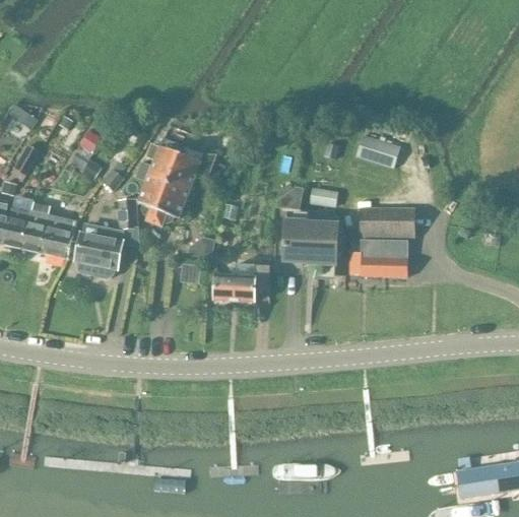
[(37,120),(17,106),(14,104),(7,114),(30,129),(37,120)]
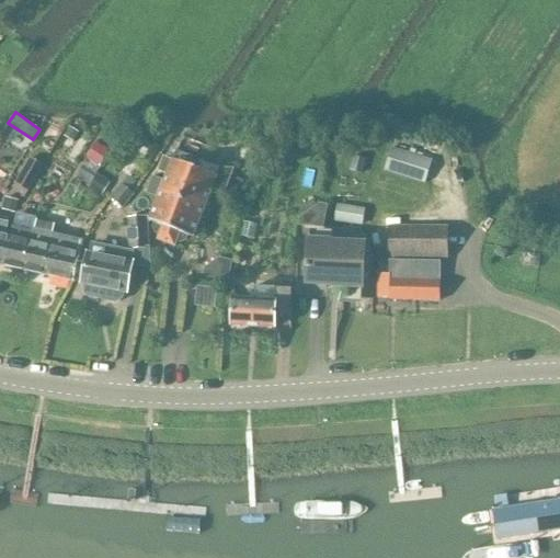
[(70,124),(52,152),(60,158),(78,128),(70,124)]
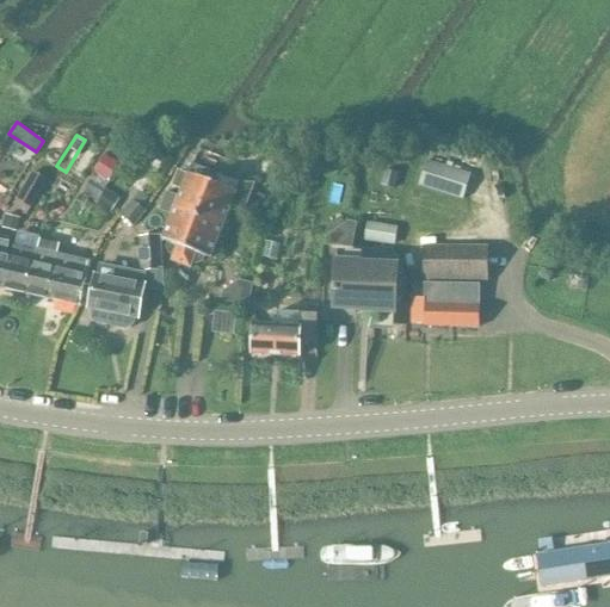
[(461,196),(468,172),(425,159),(418,183),(461,196)]
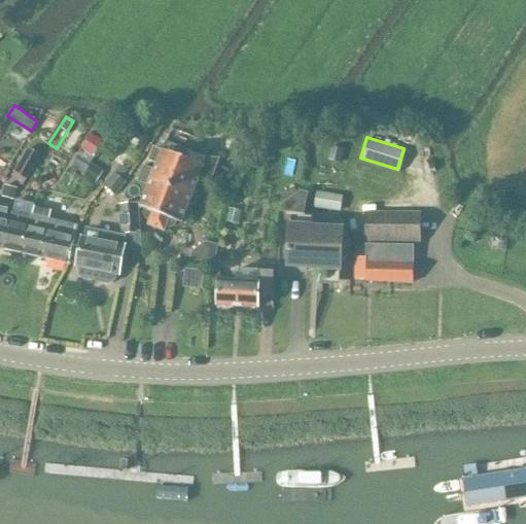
[(147,222),(155,225),(184,148),(164,140),(162,148),(161,148),(160,149),(161,150),(156,160),(155,160),(155,161),(155,162),(151,174),(150,174),(149,176),(150,176),(145,188),(144,190),(145,190),(140,204),(139,204),(139,205),(144,208),(143,211),(145,216),(149,217),(147,222)]
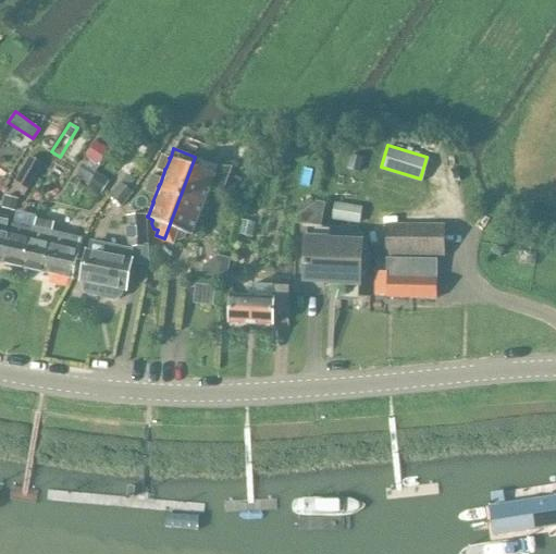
[(195,157),(164,238),(171,242),(173,236),(177,237),(183,235),(184,231),(190,234),(192,232),(190,232),(196,218),(197,218),(197,217),(197,216),(201,202),(202,202),(204,201),(202,200),(208,187),(209,186),(221,191),(231,165),(217,164),(195,157)]
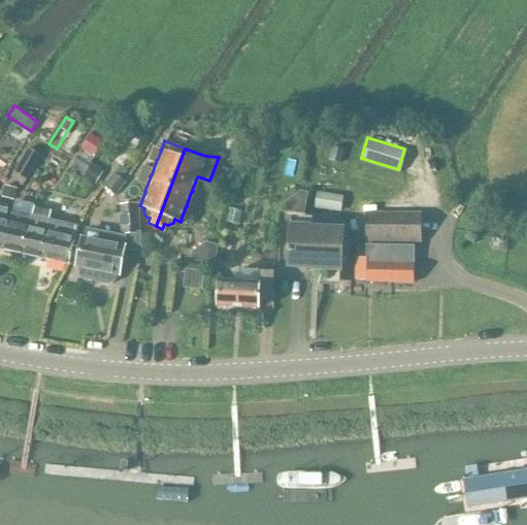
[(145,183),(152,166),(141,163),(135,178),(145,183)]
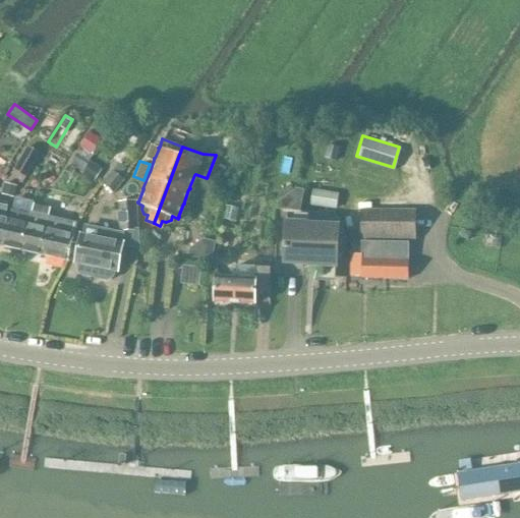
[(112,169),(103,182),(112,189),(122,176),(112,169)]
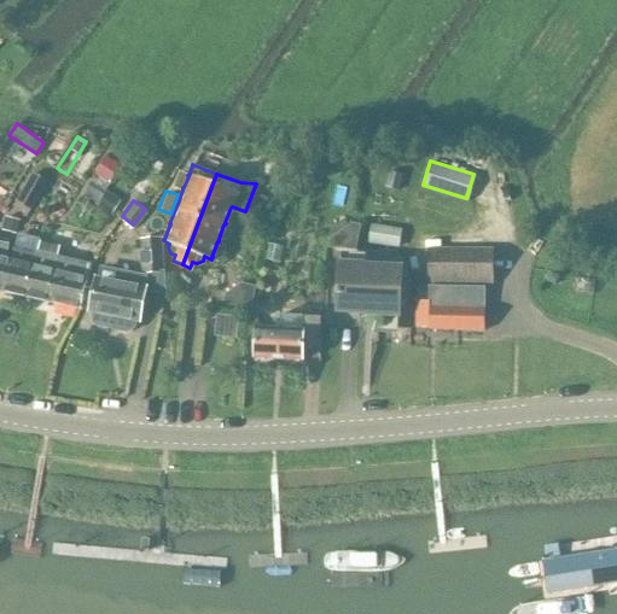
[(0,227),(16,232),(18,218),(4,215),(0,227)]
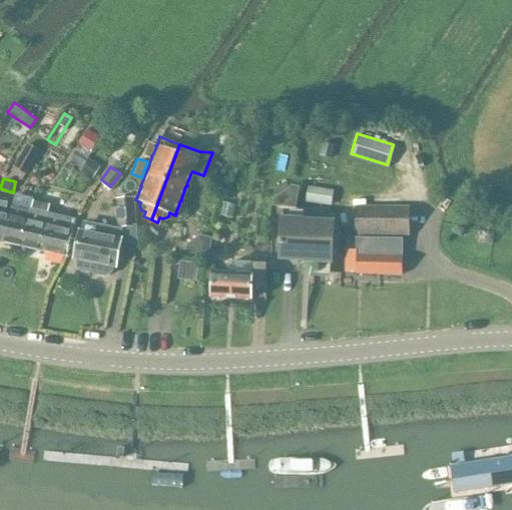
[(330,202),(332,189),(308,185),(306,198),(330,202)]
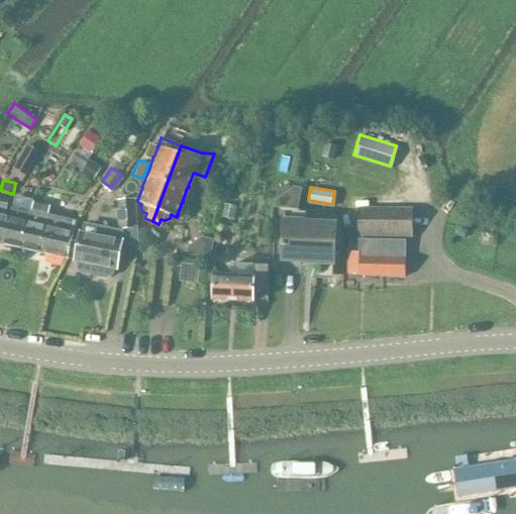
[(4,215),(1,228),(6,229),(2,242),(21,246),(31,203),(13,199),(10,209),(9,216),(4,215)]
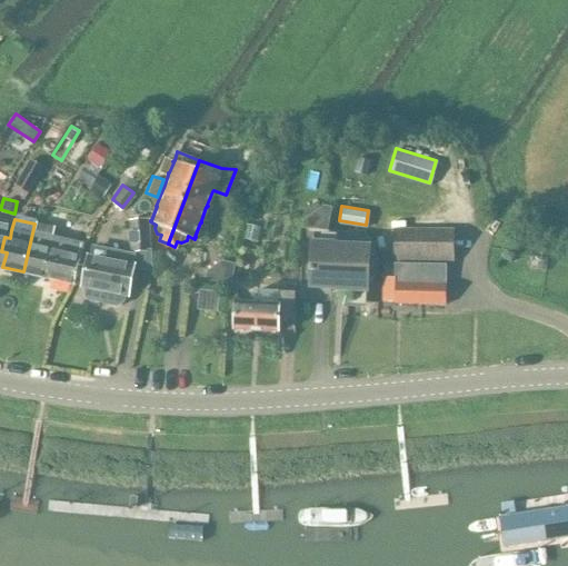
[(88,255),(82,286),(83,286),(82,290),(86,294),(92,299),(112,303),(119,300),(123,299),(125,294),(126,295),(131,266),(150,268),(147,219),(129,220),(130,252),(112,249),(110,259),(88,255)]
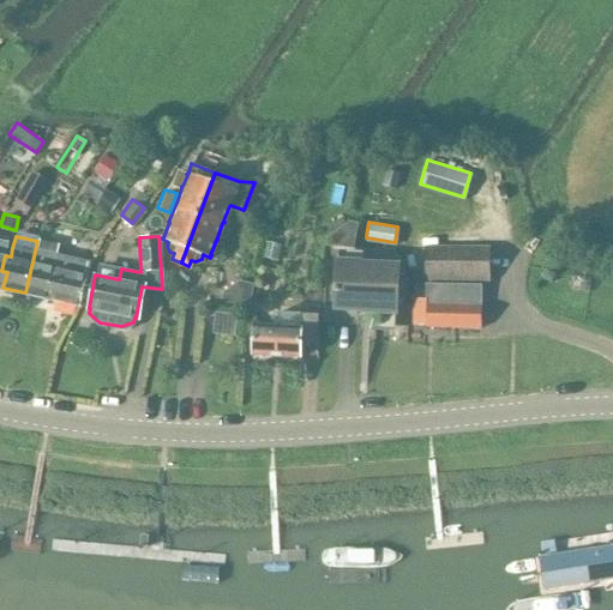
[(37,241),(25,293),(47,297),(58,253),(55,253),(58,242),(40,237),(38,242),(37,241)]
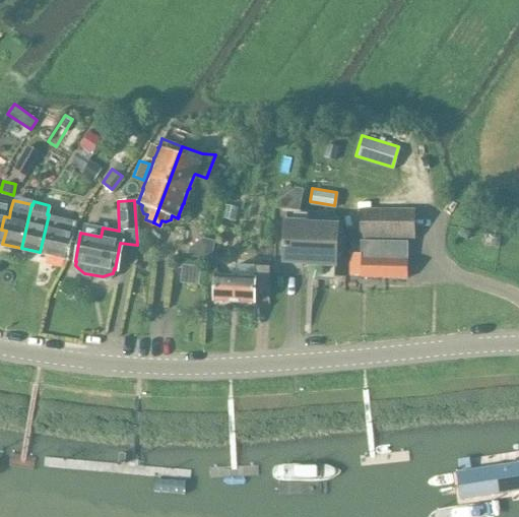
[(360,236),(378,237),(412,237),(412,208),(361,207),(360,236)]
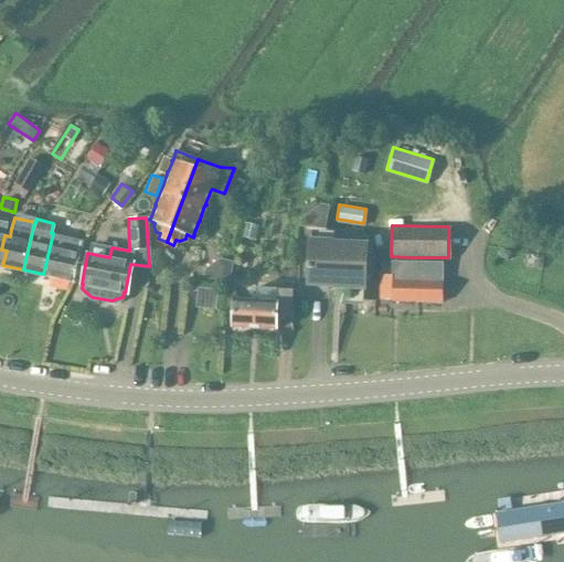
[(53,233),(43,274),(63,279),(70,281),(72,282),(78,253),(82,241),(53,233)]
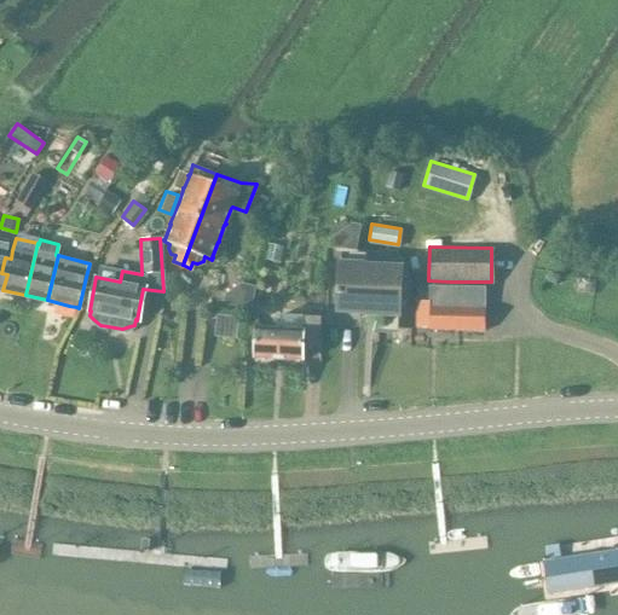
[(340,262),(338,309),(397,313),(399,266),(340,262)]
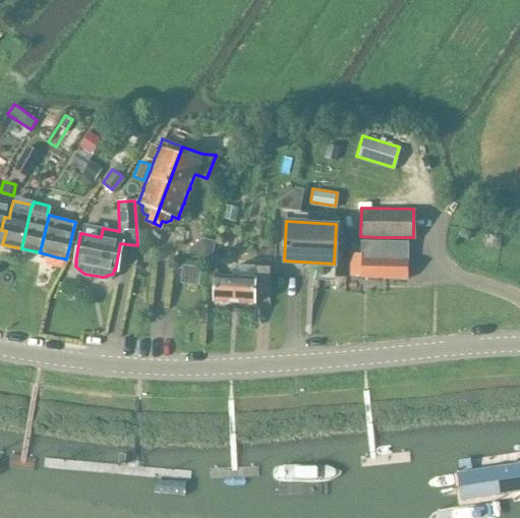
[(467,237),(469,230),(462,228),(460,235),(467,237)]
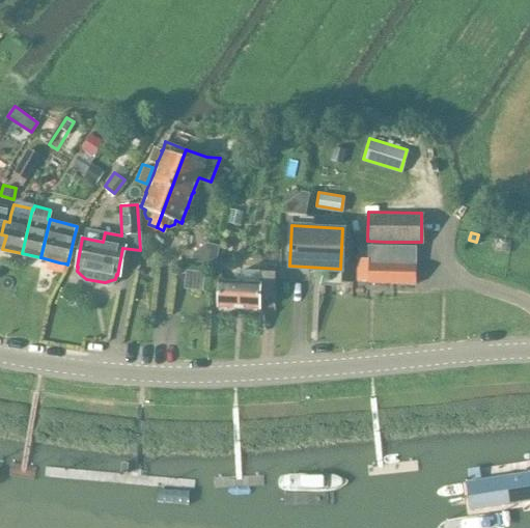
[(188,264),(214,269),(214,267),(221,269),(221,260),(216,259),(219,245),(205,242),(192,252),(188,252),(185,259),(189,260),(188,264)]
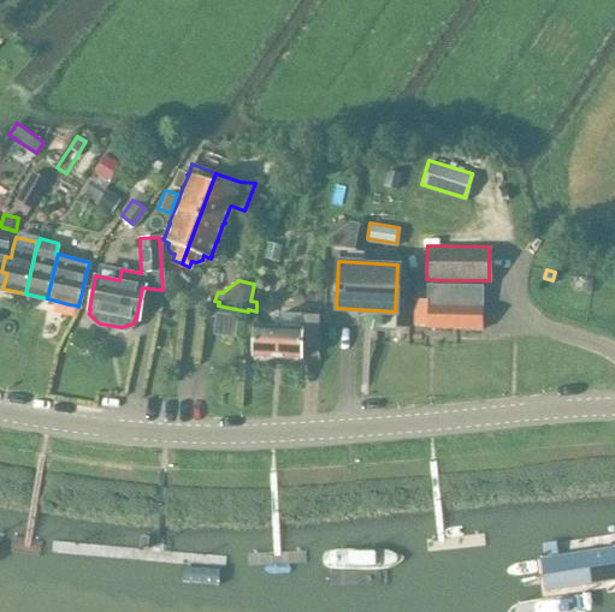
[(426,326),(448,326),(448,284),(426,284),(426,286),(417,286),(417,298),(414,298),(413,324),(426,324),(426,326)]
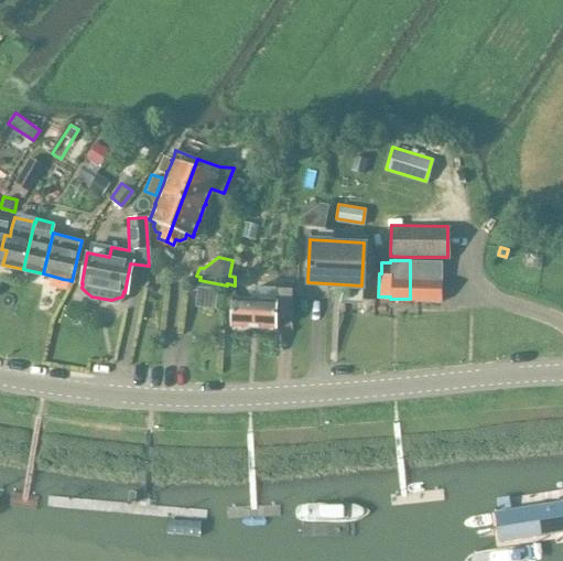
[(410,260),(410,299),(441,300),(441,280),(440,280),(441,261),(410,260)]
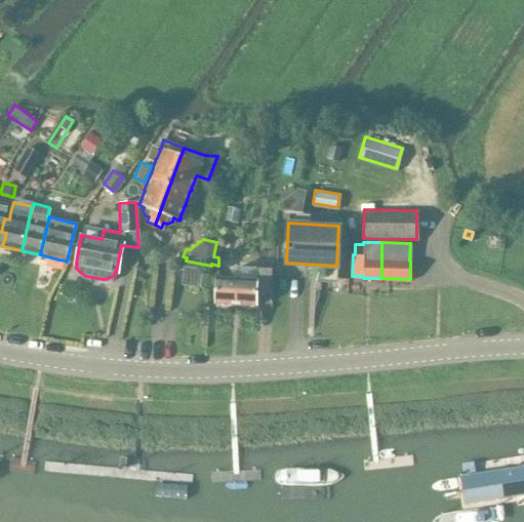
[(216,278),(215,303),(231,304),(255,305),(256,291),(270,292),(270,283),(271,269),(256,269),(235,268),(235,279),(216,278)]
